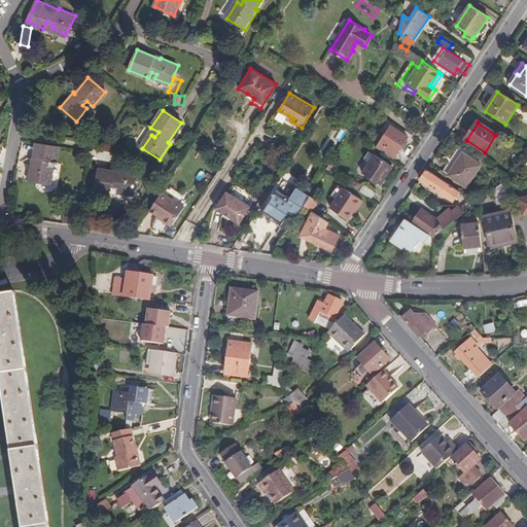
[(391,126),(377,148),(392,159),(401,145),(405,140),(408,136),(391,126)]
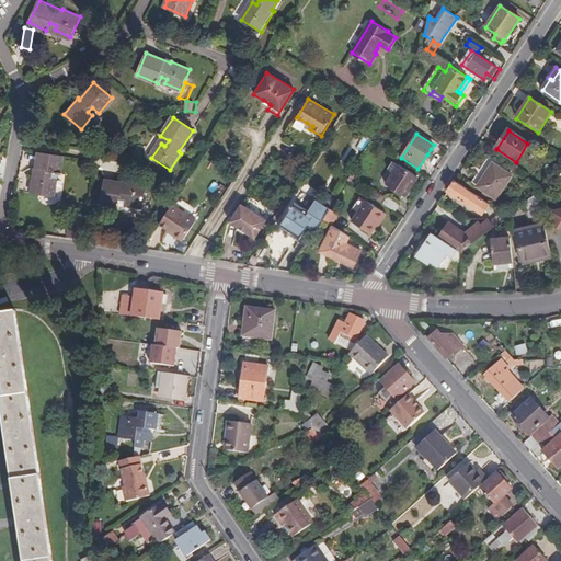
[(431,149),(427,155),(432,158),(436,152),(431,149)]
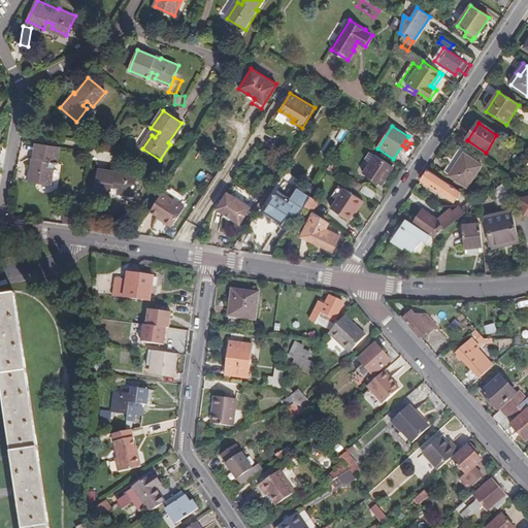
[(59,146),(36,143),(33,162),(30,162),(28,180),(50,184),(52,168),(47,167),(48,162),(56,163),(59,146)]
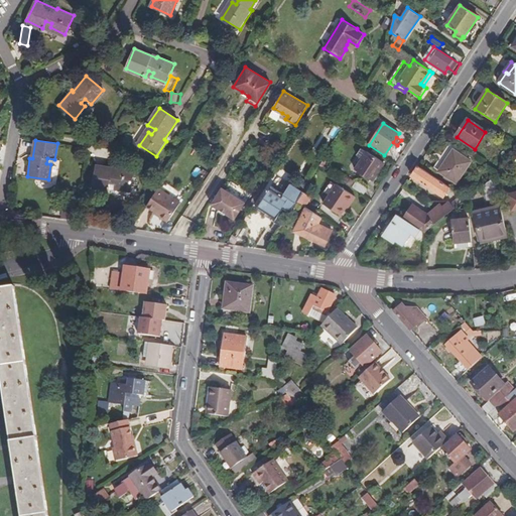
[(356,170),(371,179),(377,170),(380,172),(385,164),(362,149),(358,156),(363,159),(356,170)]
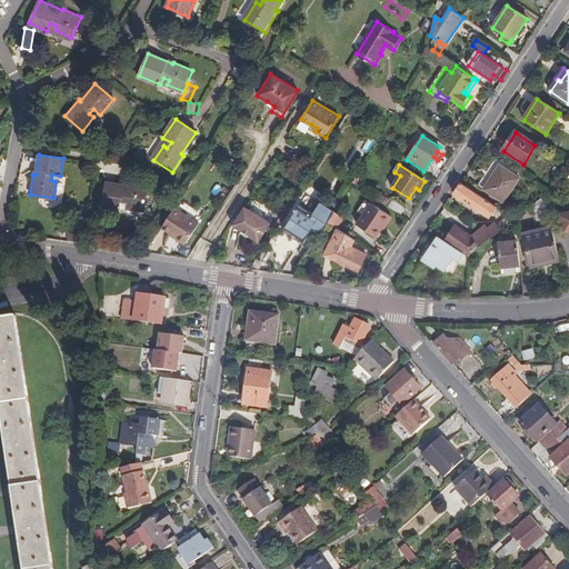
[(485,190),(505,203),(521,179),(501,166),(485,190)]
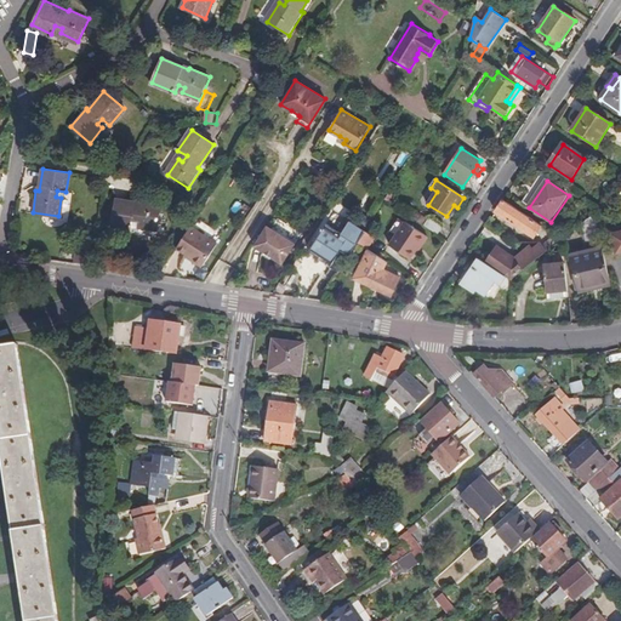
[(397,193),(392,189),(387,198),(391,201),(397,193)]
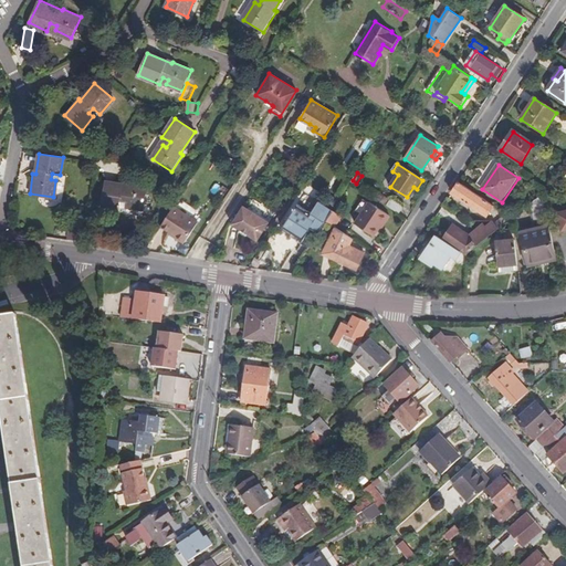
[(125,185),(105,181),(101,206),(118,208),(119,200),(126,201),(126,206),(144,208),(147,186),(125,182),(125,185)]
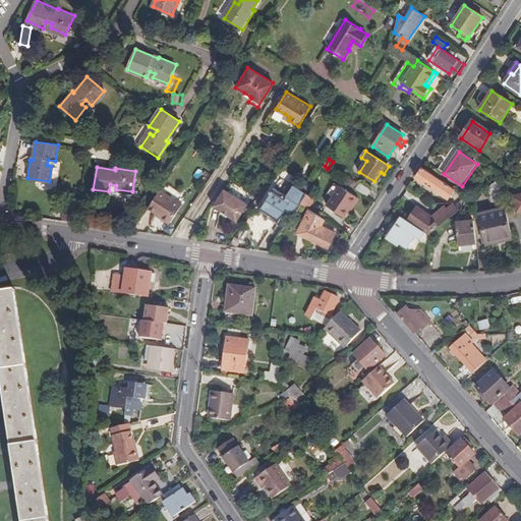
[(450,199),(456,190),(422,169),(416,178),(450,199)]
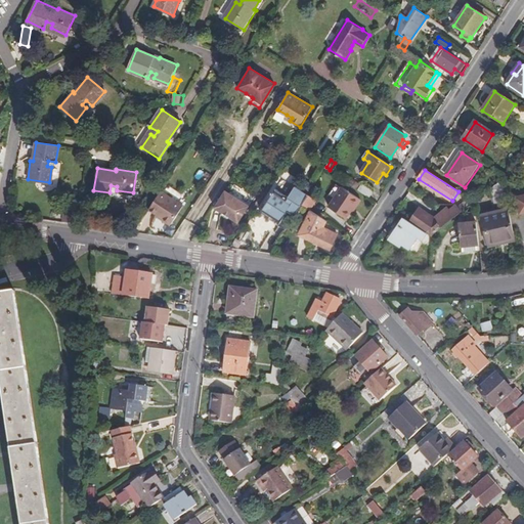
[(383,173),(377,182),(380,184),(386,175),(383,173)]
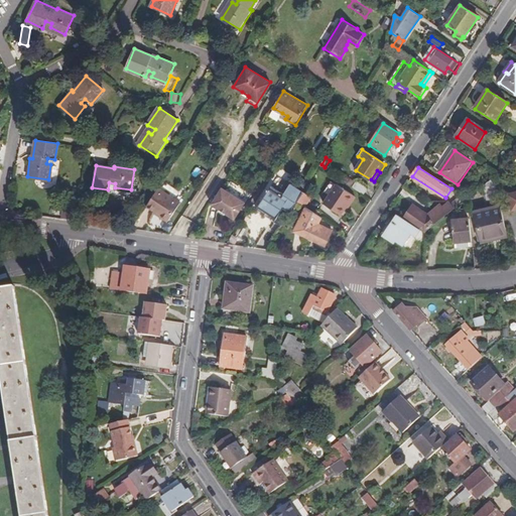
[(495,178),(485,187),(488,205),(500,203),(495,178)]
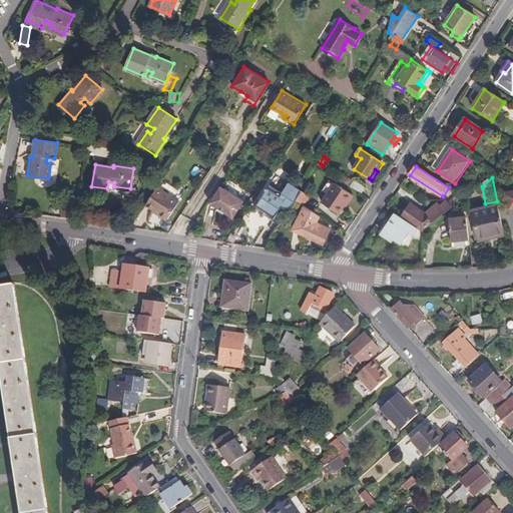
[(329,194),(336,183),(330,180),(324,190),(329,194)]
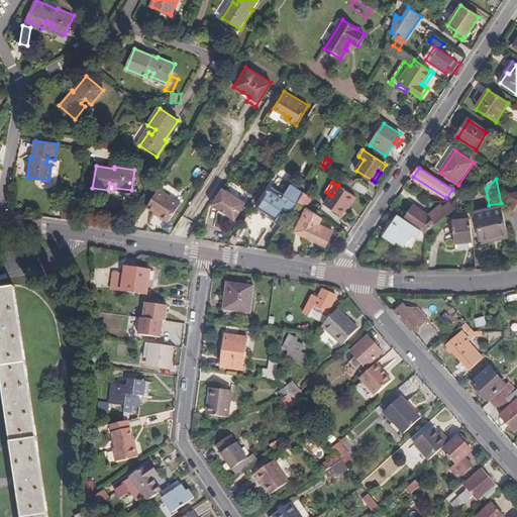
[(353,188),(366,196),(370,189),(357,182),(353,188)]
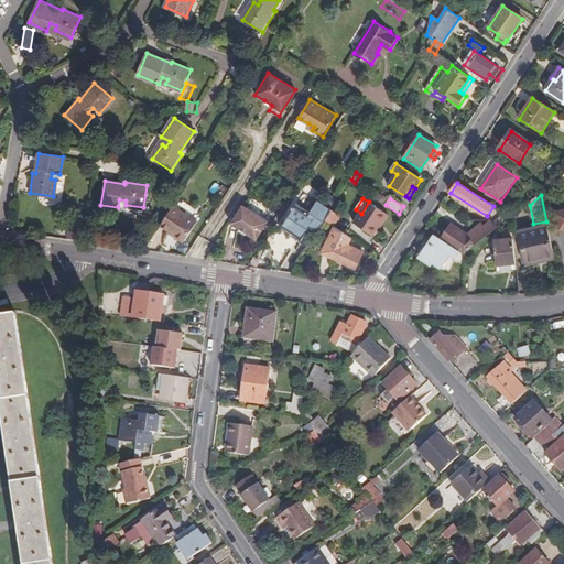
[(390,215),(369,202),(361,214),(355,223),(373,236),(379,227),(383,221),(384,223),(390,215)]
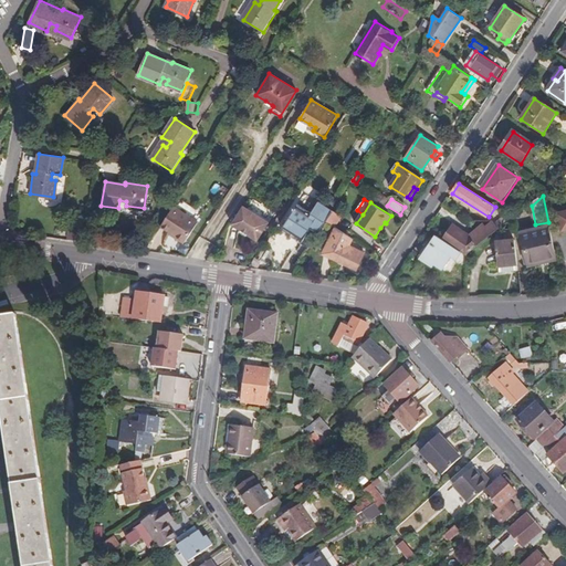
[(335,210),(326,205),(318,217),(327,222),(335,210)]
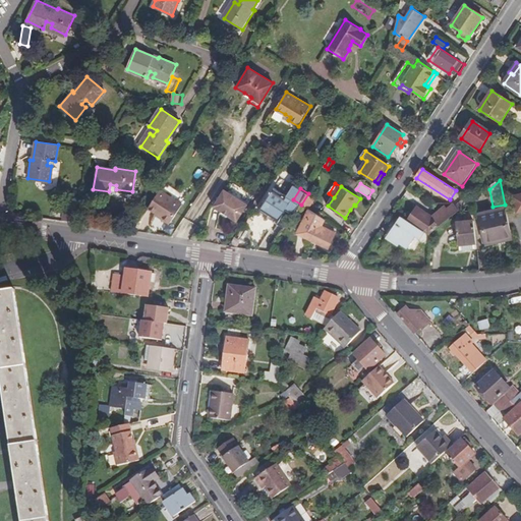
[(223,189),(213,206),(222,212),(223,210),(231,216),(230,217),(237,221),(247,206),(223,189)]
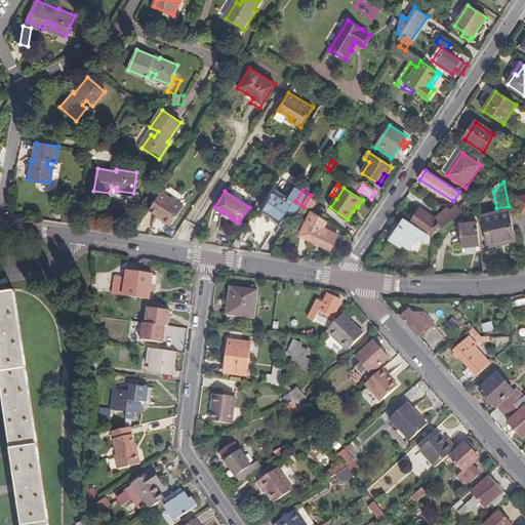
[(161,192),(149,210),(157,215),(161,218),(161,219),(170,227),(183,206),(161,192)]
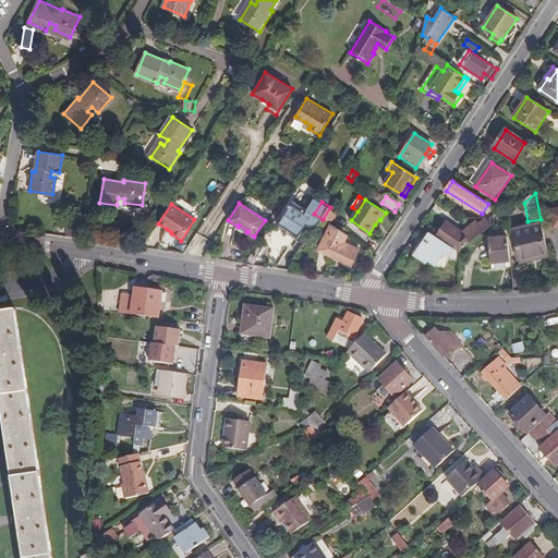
[(302,235),(310,241),(318,227),(299,215),(302,209),(293,204),(280,225),(301,237),(302,235)]
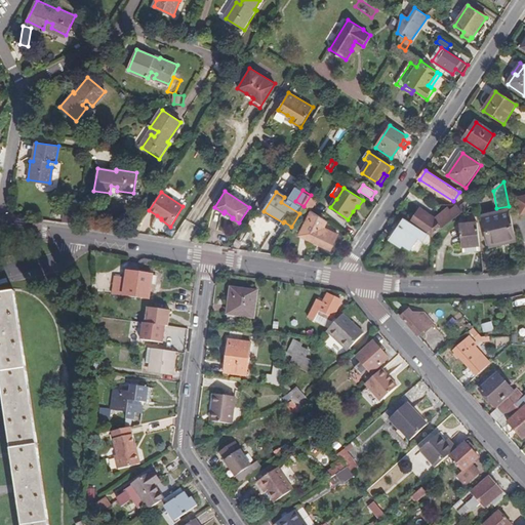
[(311,195),(304,206),(311,210),(318,200),(311,195)]
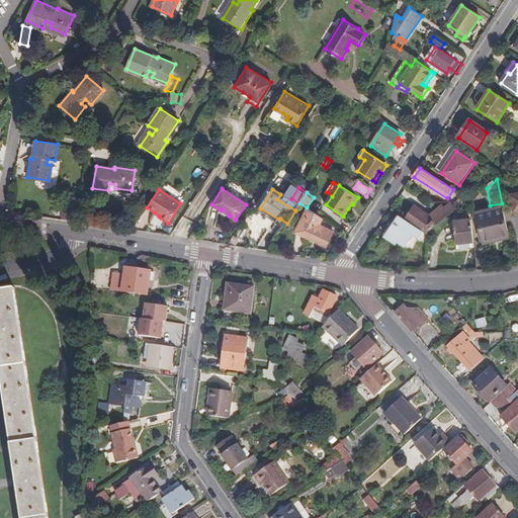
[(470,200),(461,195),(455,200),(461,207),(470,200)]
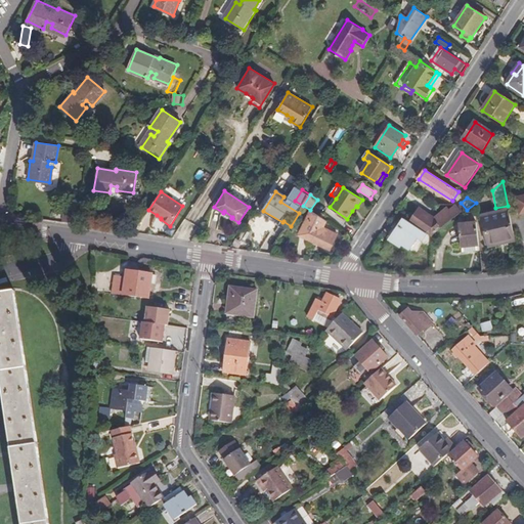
[(467,210),(461,203),(454,208),(452,205),(435,219),(421,209),(417,216),(421,219),(417,226),(427,233),(433,237),(467,210)]
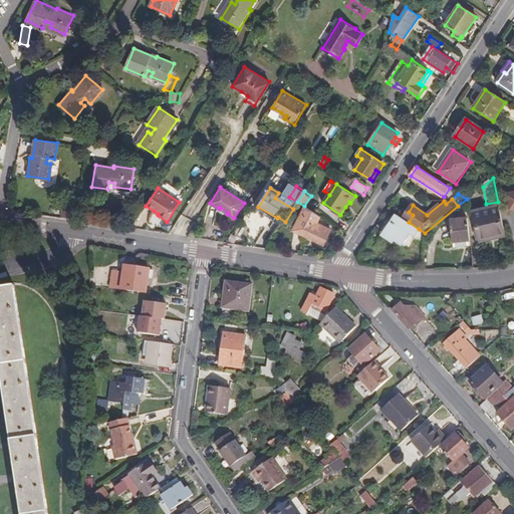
[(317,224),(321,217),(305,207),(295,223),(315,237),(312,241),(320,246),(330,232),(317,224)]
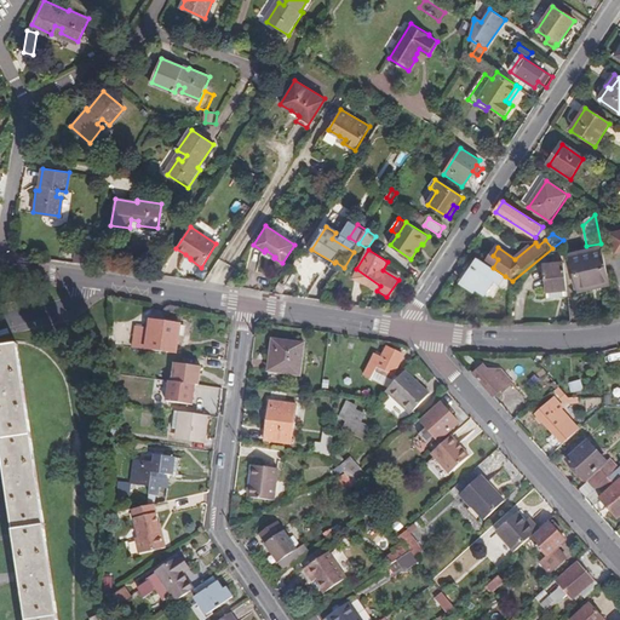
[(609,285),(602,250),(570,256),(578,292),(609,285)]
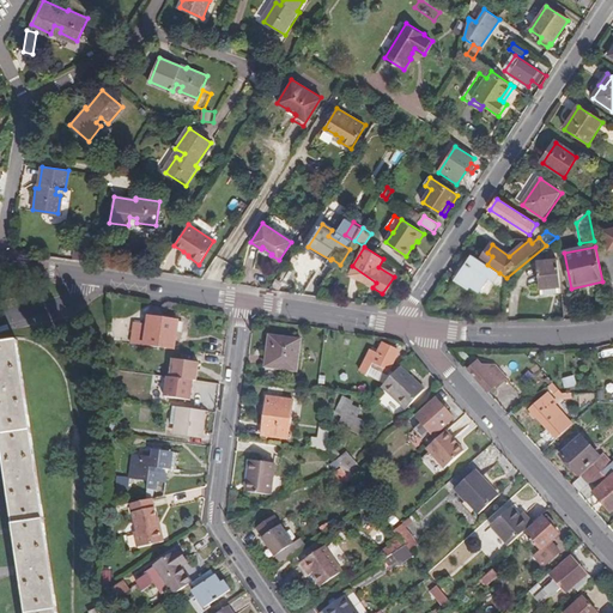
[(74,261),(93,263),(95,252),(77,249),(74,261)]
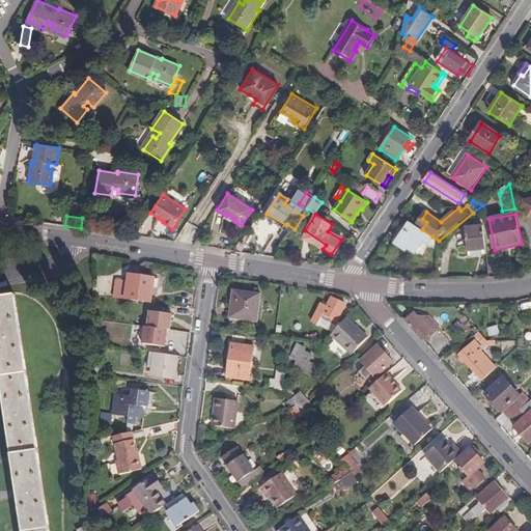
[(426,222),(422,219),(418,226),(422,229),(426,222)]
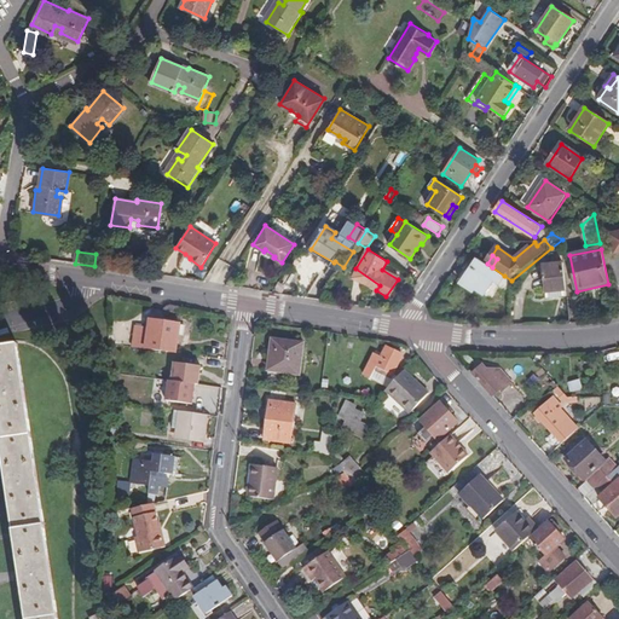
[(487,264),(479,259),(461,284),(473,291),(475,289),(484,295),(493,281),(498,283),(504,276),(492,267),(487,264)]
